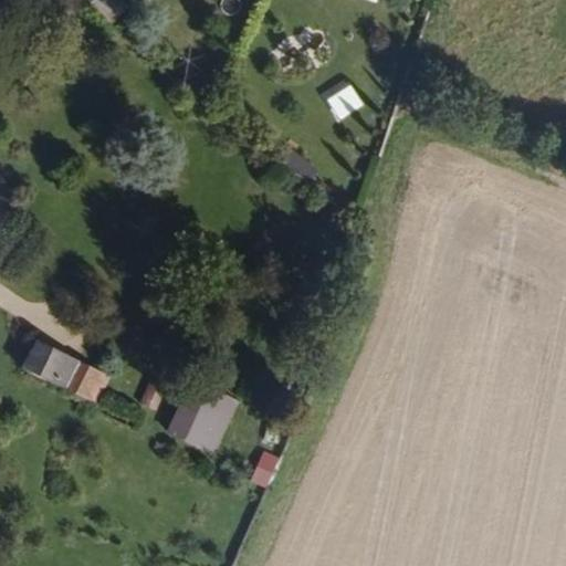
[(108,17),(119,0),(90,0),(88,3),(108,17)]
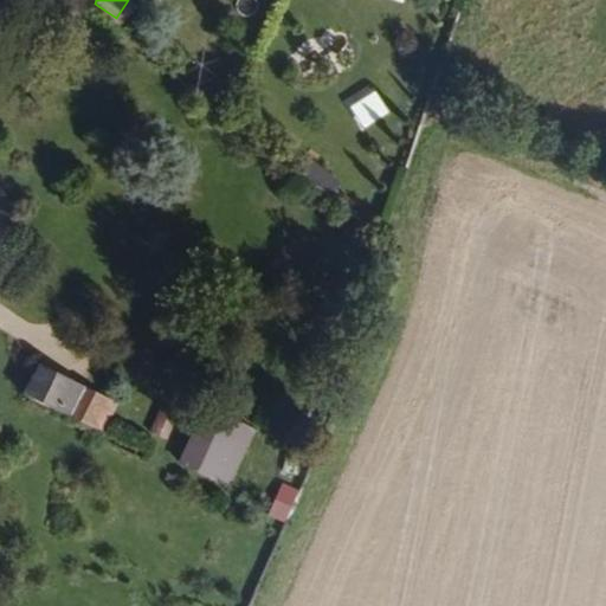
[(360,130),(387,115),(373,89),(346,104),(360,130)]
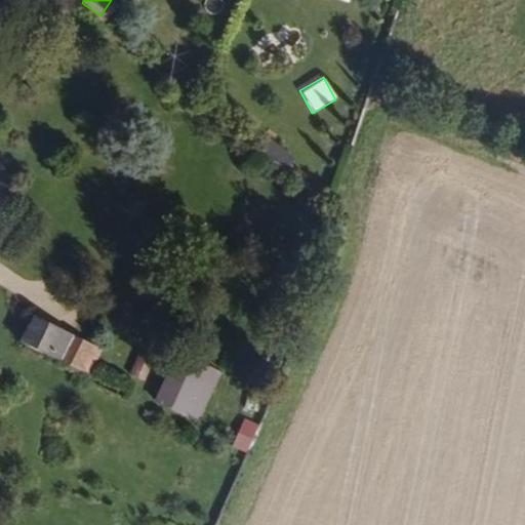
[(256,151),(285,169),(293,156),(265,137),(256,151)]
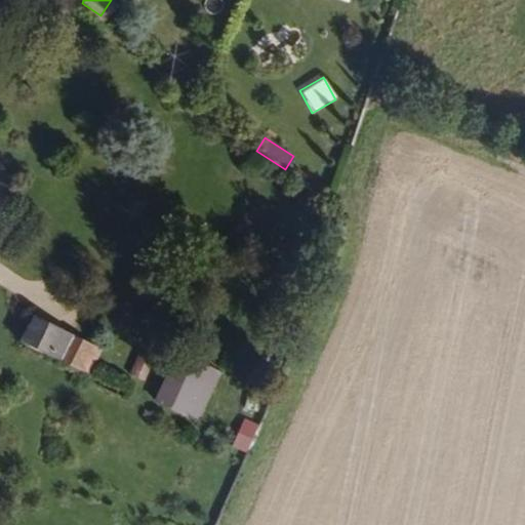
[(87,374),(99,347),(26,314),(13,342),(87,374)]
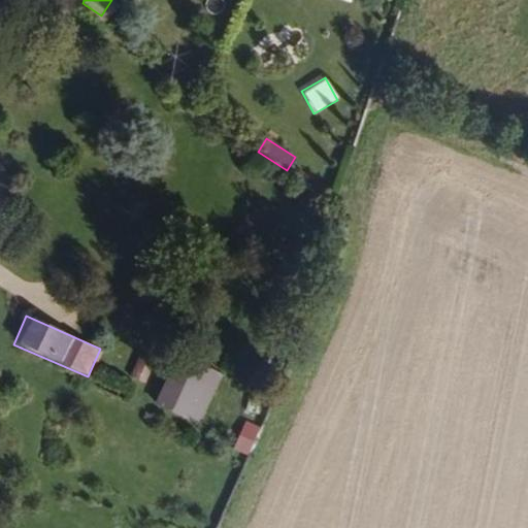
[(155,408),(202,422),(218,370),(169,357),(155,408)]
